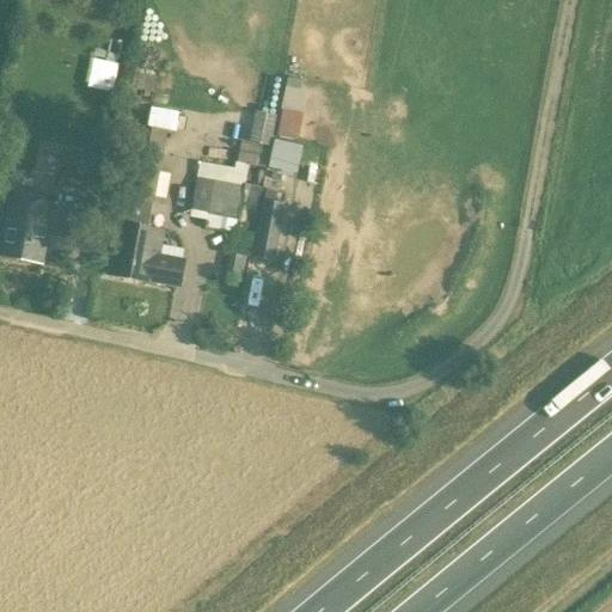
[(270,147),(276,116),(255,111),(249,142),(270,147)]
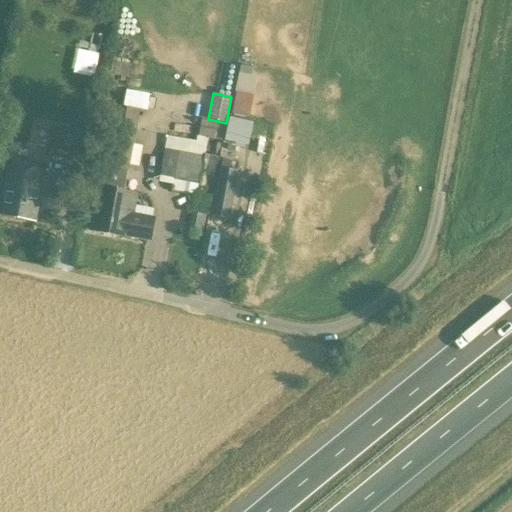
[(102,166),(128,171),(139,111),(113,106),(102,166)]
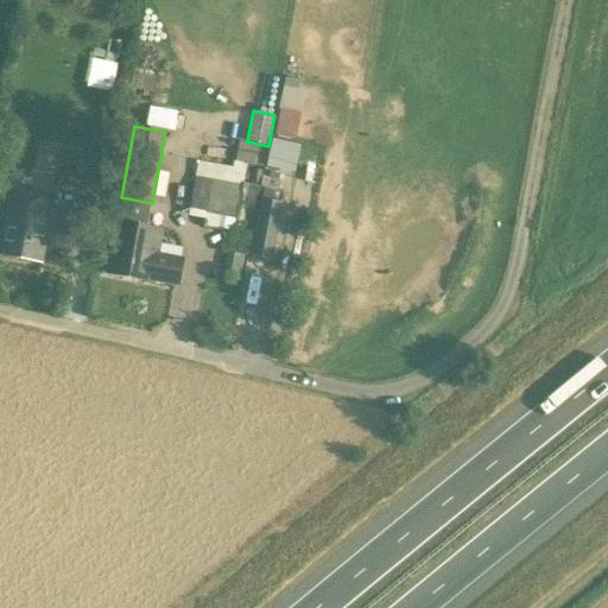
[(57,184),(84,190),(92,157),(63,152),(57,184)]
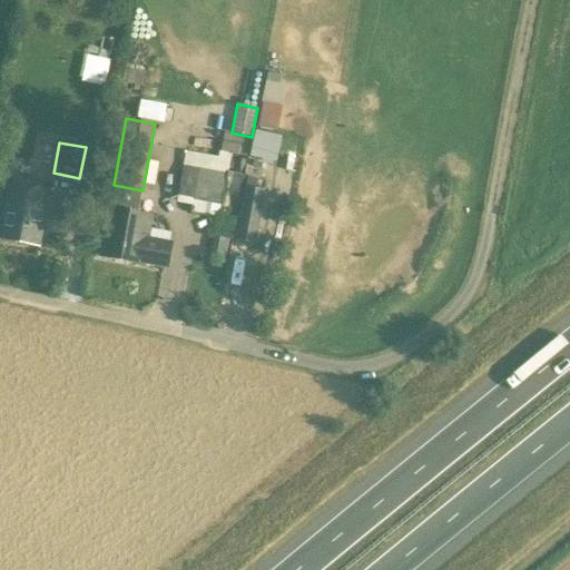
[(223,193),(238,196),(243,175),(228,172),(231,159),(185,153),(178,196),(194,199),(190,213),(224,219),(227,202),(222,200),(223,193)]
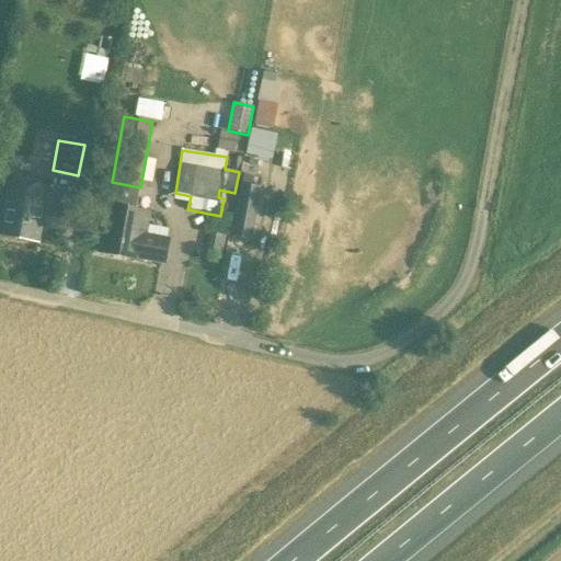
[(243,174),(231,237),(251,240),(262,187),(252,185),(254,176),(243,174)]
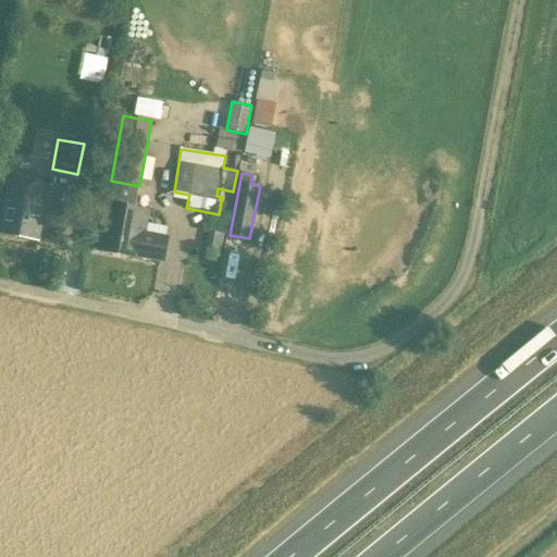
[(63,192),(48,188),(48,185),(10,178),(0,234),(38,240),(44,210),(57,212),(59,199),(62,200),(63,192)]
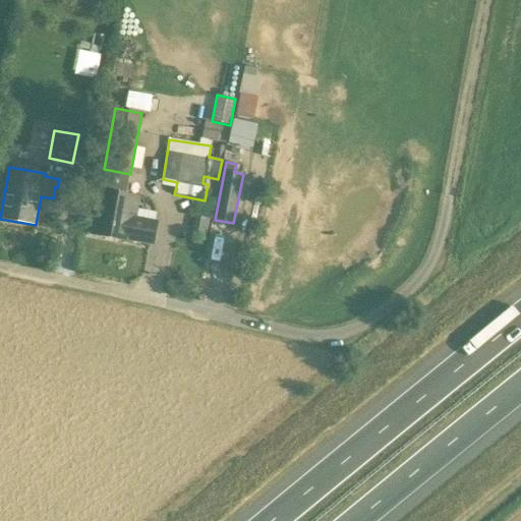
[(139,199),(99,191),(96,208),(98,208),(93,234),(129,241),(154,245),(158,222),(133,218),(134,215),(136,216),(139,199)]
